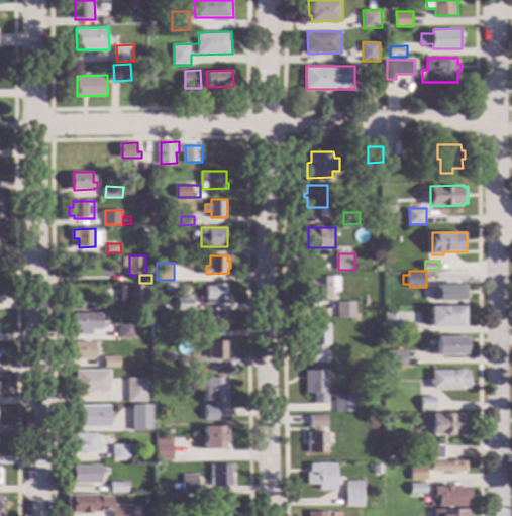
[(334,299),(313,300),(313,294),(310,294),(310,290),(307,290),(307,279),(313,279),(313,275),(334,275),(334,299)]
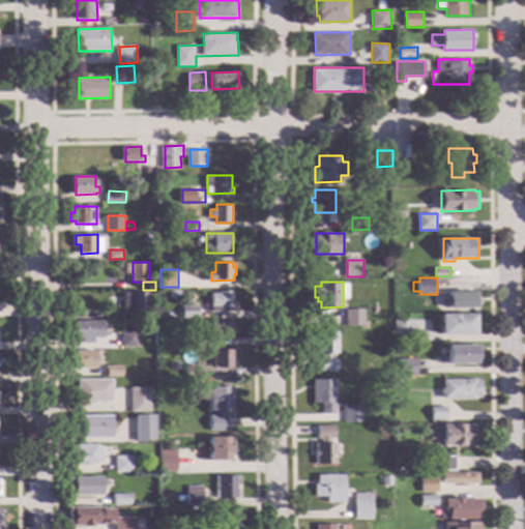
[(148,311),(125,311),(125,291),(148,291),(148,311)]
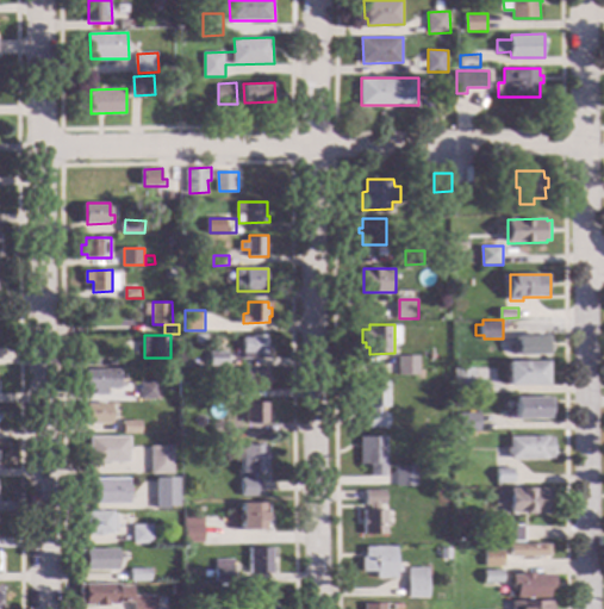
[(269,355),(257,355),(257,359),(246,359),(244,337),(255,337),(255,335),(269,335),(269,355)]
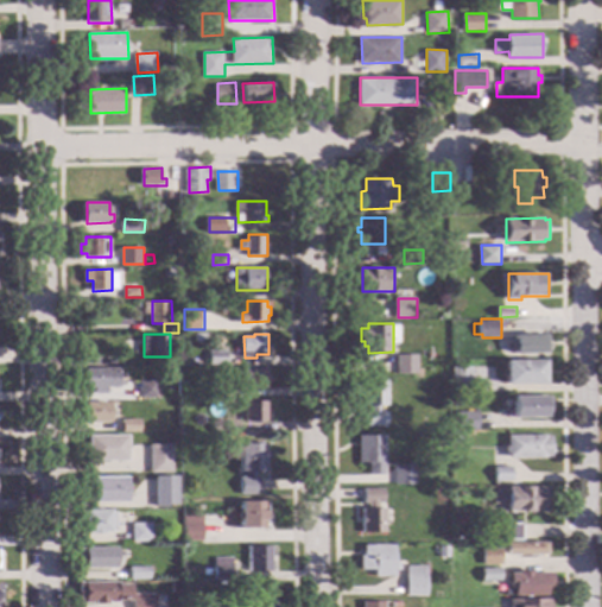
[(546,353),(517,353),(517,335),(546,335),(546,353)]
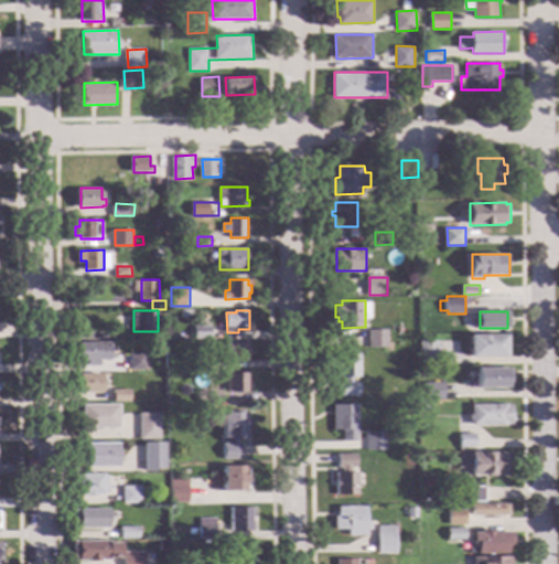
[(213,339),(197,339),(197,326),(213,326),(213,339)]
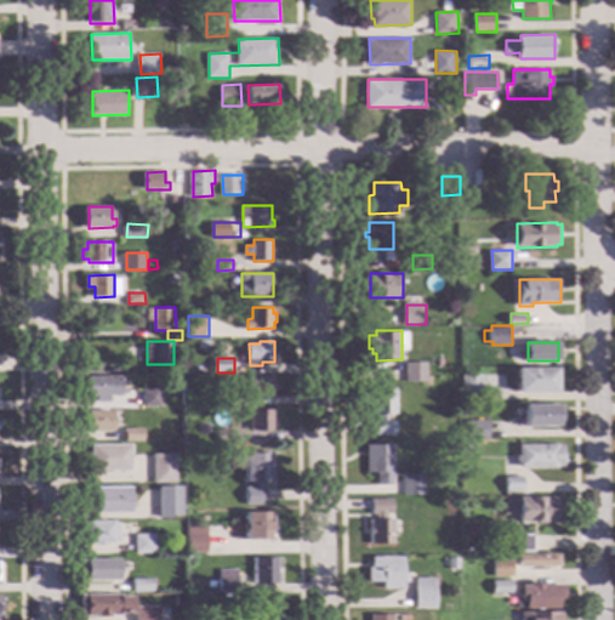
[(430,382),(409,382),(409,362),(430,362),(430,382)]
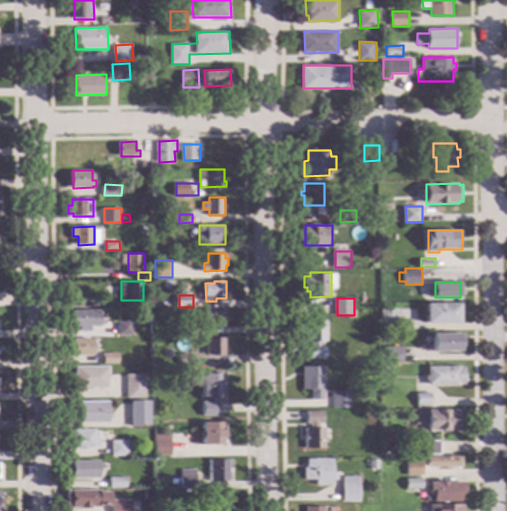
[(461,322),(428,322),(428,303),(461,303),(461,322)]
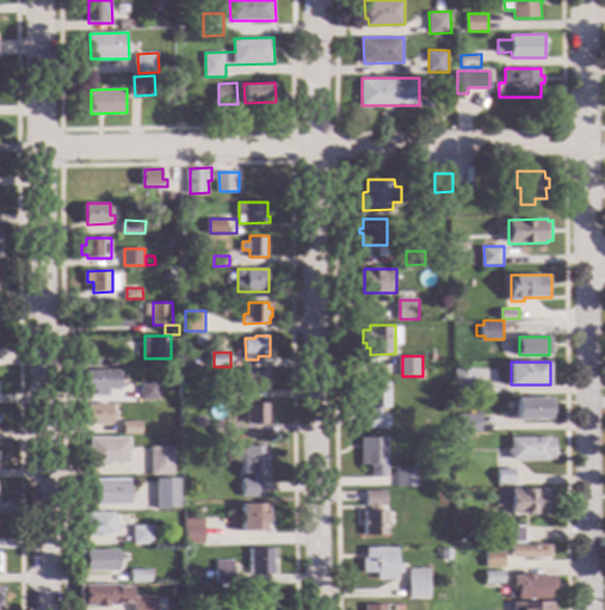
[(477,392),(458,392),(457,368),(477,368),(477,392)]
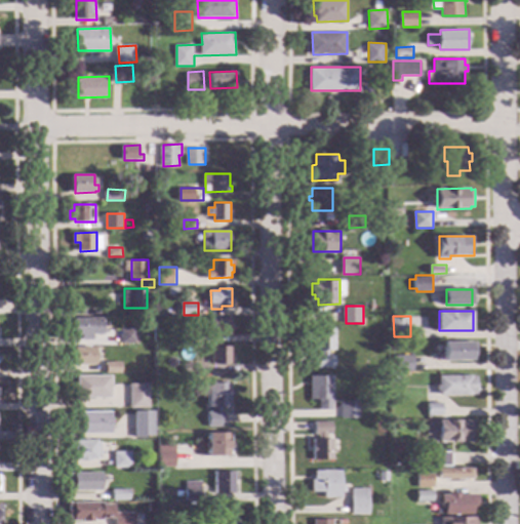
[(105,333),(94,334),(94,339),(83,340),(83,333),(76,334),(76,318),(105,317),(105,333)]
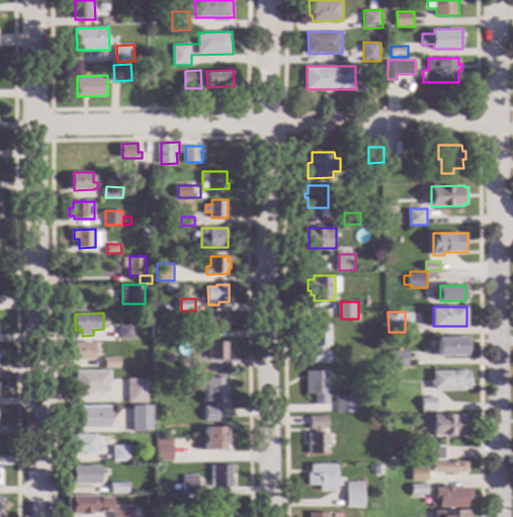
[(229,329),(210,330),(210,325),(203,325),(202,317),(211,317),(211,313),(228,313),(229,329)]
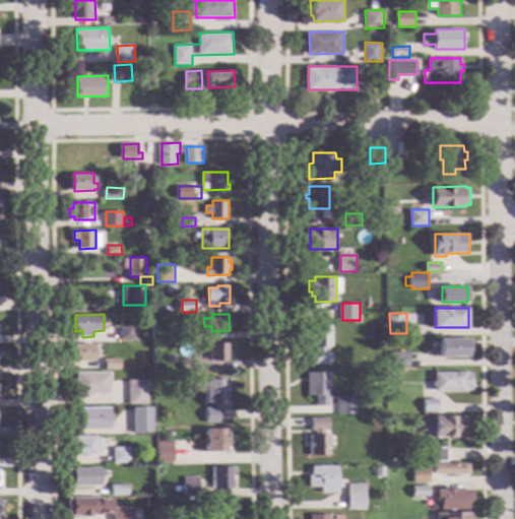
[(333,346),(328,346),(328,351),(334,351),(334,364),(317,364),(317,351),(321,351),(321,346),(313,346),(313,339),(309,339),(309,331),(312,331),(312,324),(333,324),(333,346)]
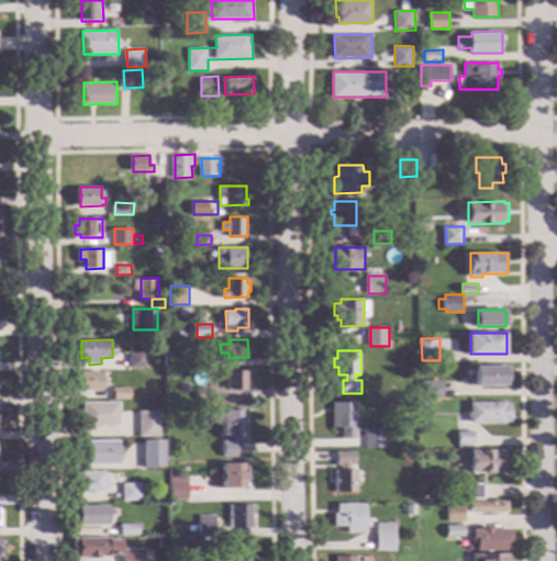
[(151,367),(131,367),(131,352),(151,352),(151,367)]
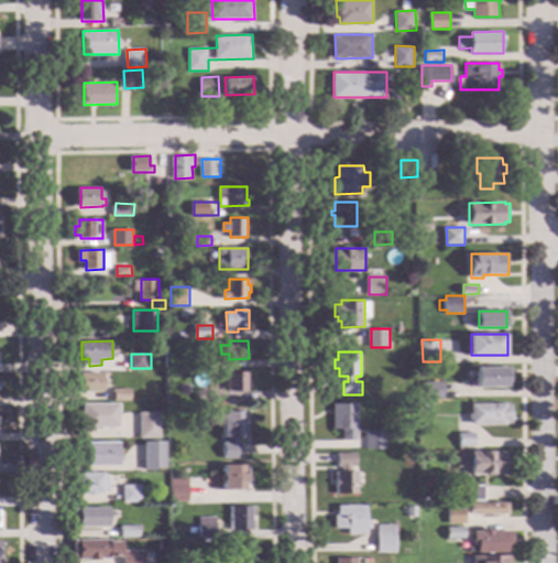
[(212,368),(196,368),(196,357),(212,357),(212,368)]
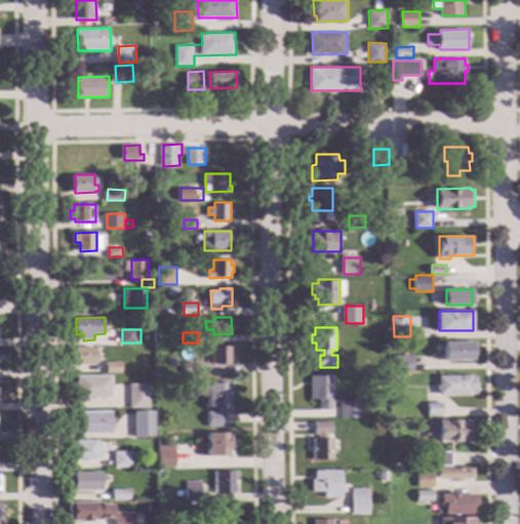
[(473,344),(478,344),(478,359),(473,359),(473,360),(445,360),(445,340),(473,340),(473,344)]
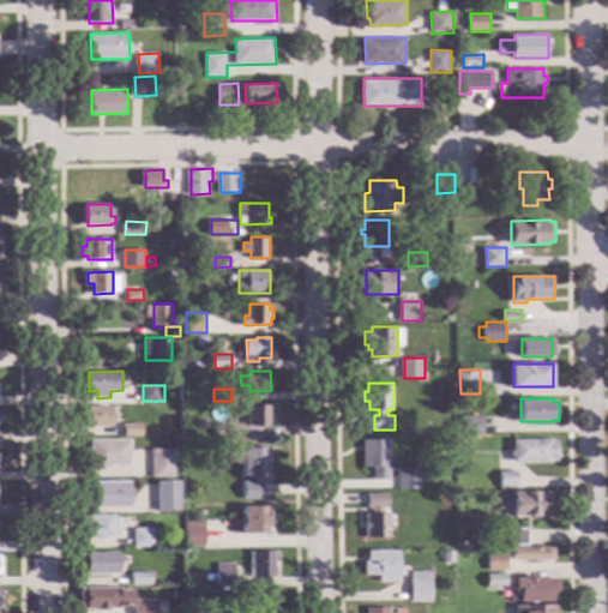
[(272,425),(251,426),(251,415),(244,415),(244,404),(271,404),(272,425)]
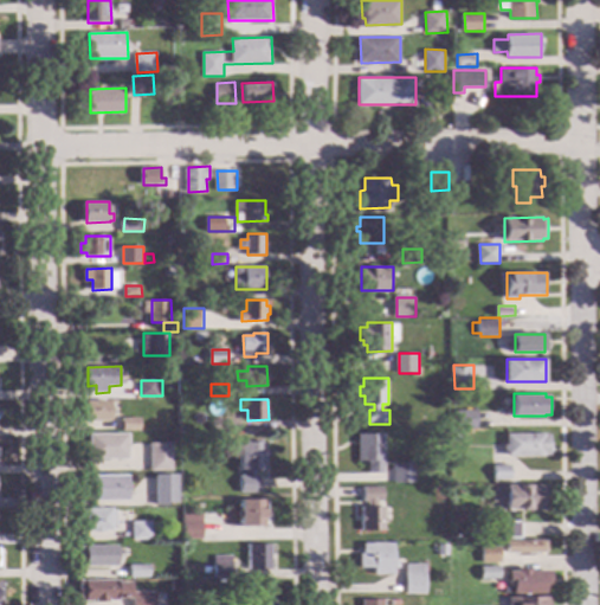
[(113,420),(89,420),(89,419),(85,419),(85,413),(88,413),(88,400),(113,400),(113,420)]
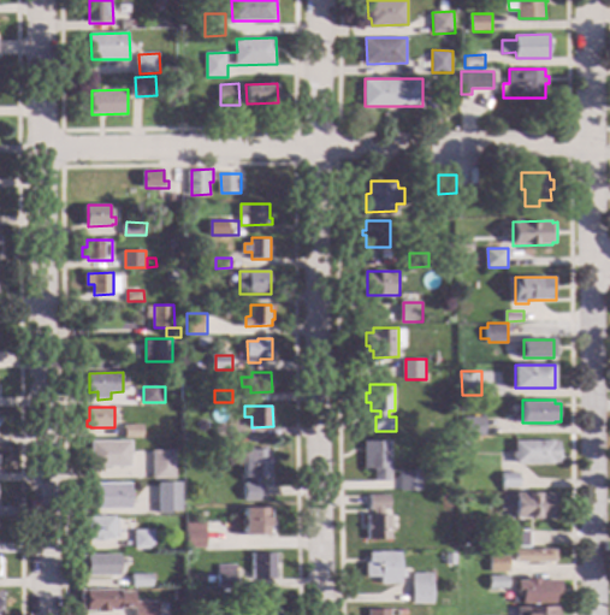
[(486,435),(467,435),(467,417),(486,417),(486,435)]
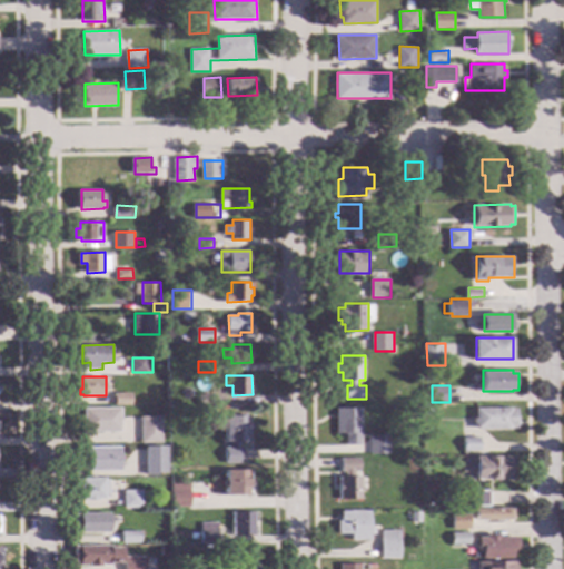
[(134,403),(118,404),(117,392),(134,391),(134,403)]
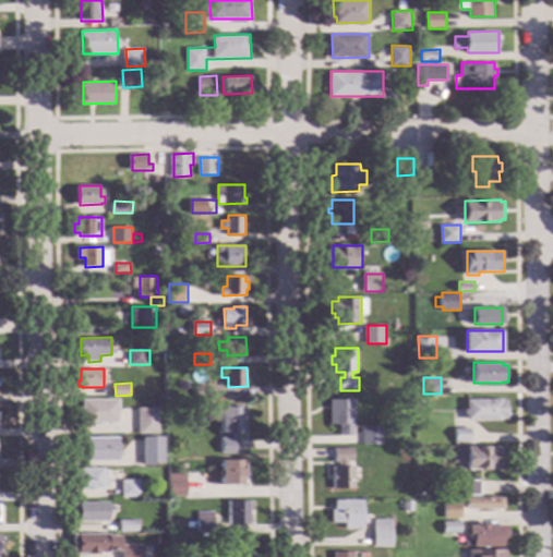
[(211,396),(197,397),(196,385),(211,385),(211,396)]
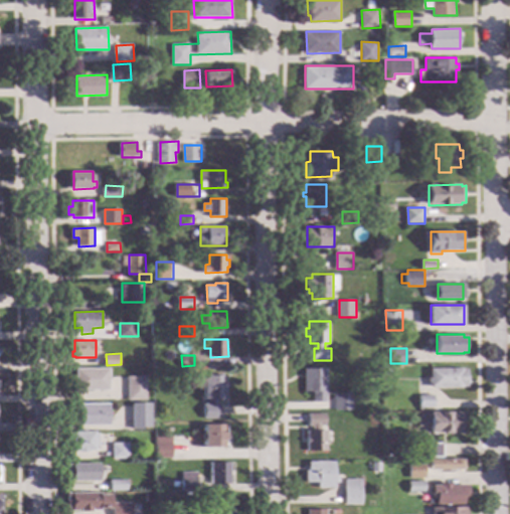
[(111,389),(77,389),(77,368),(111,368),(111,389)]
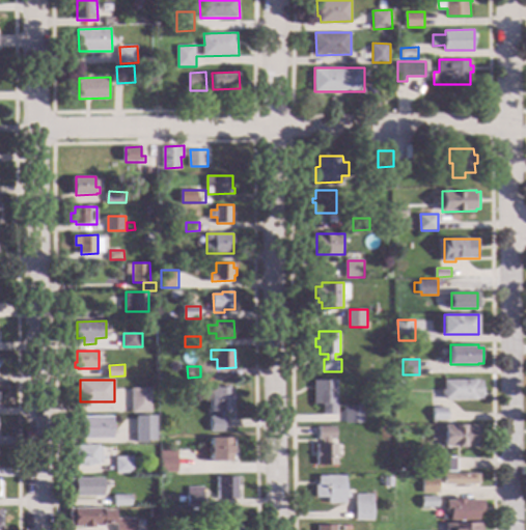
[(485,380),(485,398),(479,398),(446,399),(446,395),(444,395),(444,388),(446,388),(446,380),(485,380)]
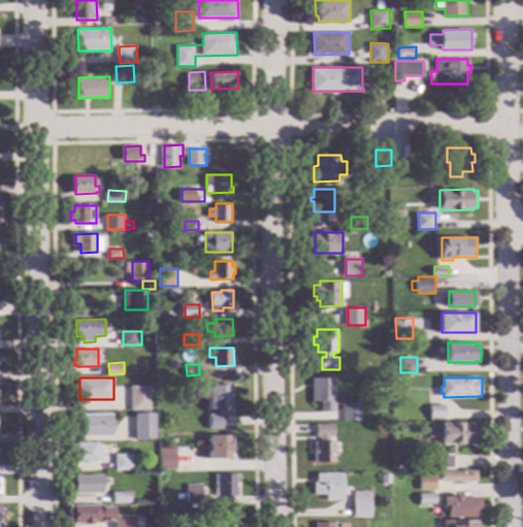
[(338,405),(336,405),(336,412),(323,412),(323,400),(314,401),(314,379),(337,379),(338,405)]
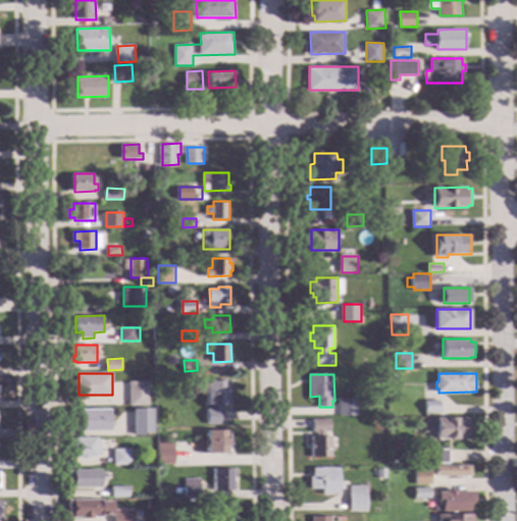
[(231,405),(221,405),(221,408),(224,408),(225,424),(209,424),(209,408),(214,408),(214,404),(208,404),(208,379),(231,379),(231,405)]
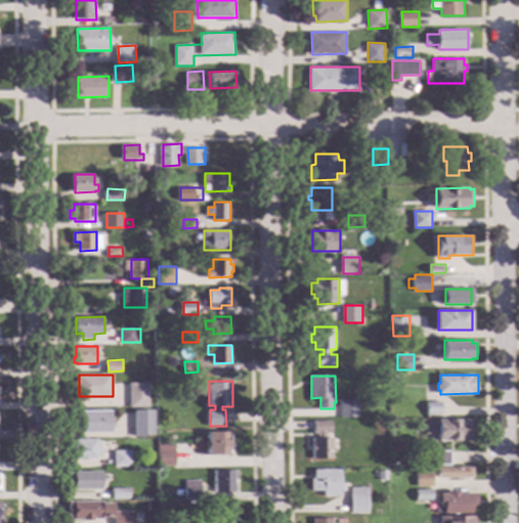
[(150,406),(132,406),(131,383),(149,382),(150,406)]
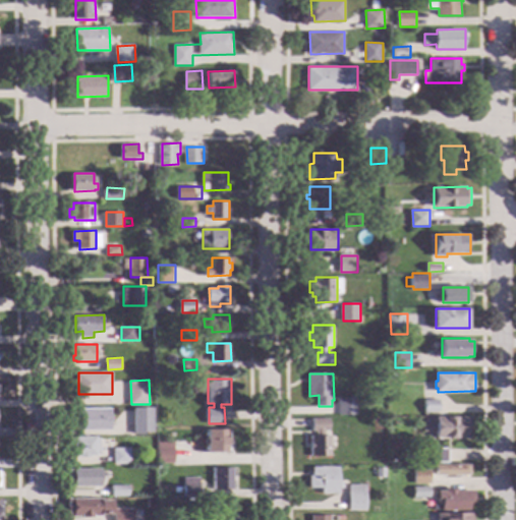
[(358,414),(340,414),(340,397),(358,397),(358,414)]
